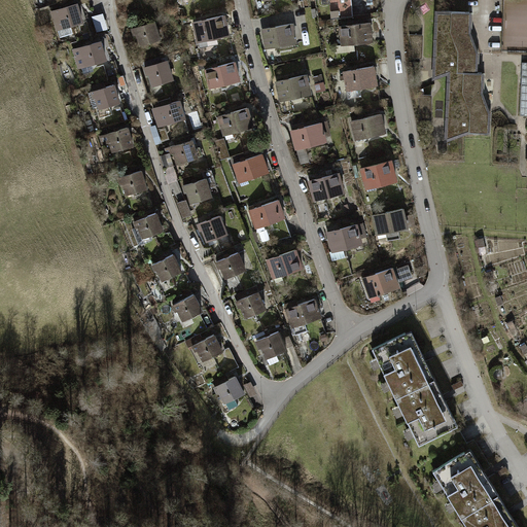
[(83,24),(78,5),(51,13),(54,22),(59,21),(62,31),(83,24)]
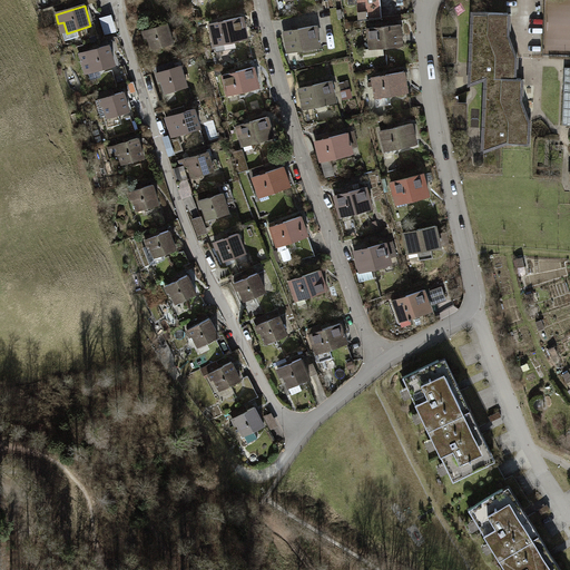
[(114,13),(102,17),(108,35),(119,30),(114,13)]
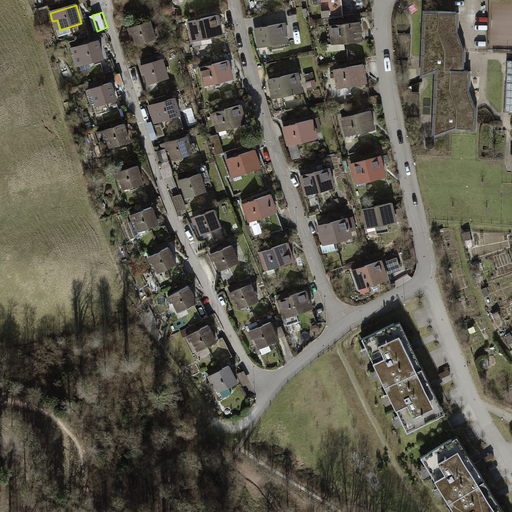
[(424,12),(424,74),(438,70),(464,71),(463,47),(455,32),(456,13),(424,12)]
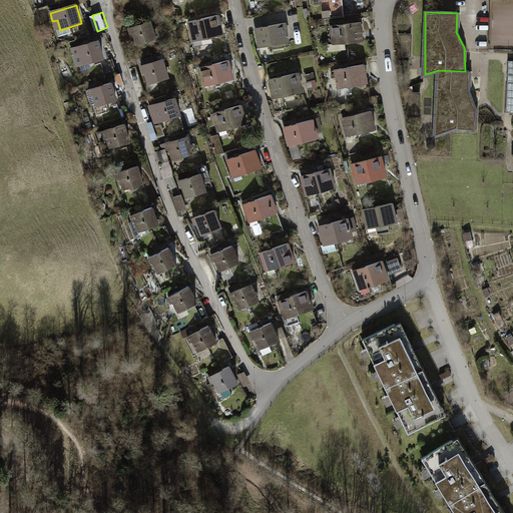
[(220,16),(188,22),(192,42),(224,36),(220,16)]
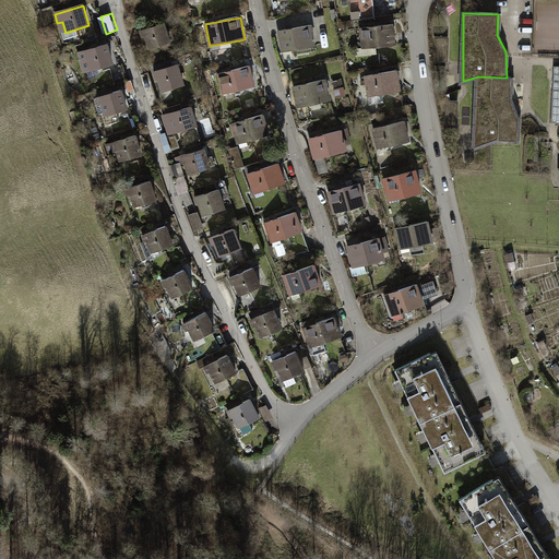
[(394,23),(361,26),(364,47),(396,44),(394,23)]
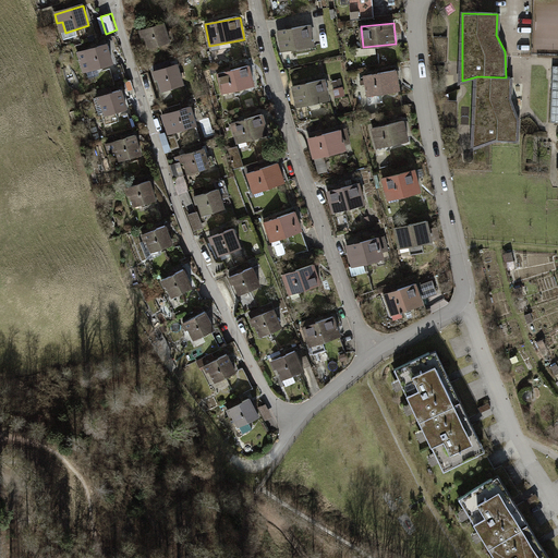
[(166,24),(138,32),(144,52),(171,45),(166,24)]
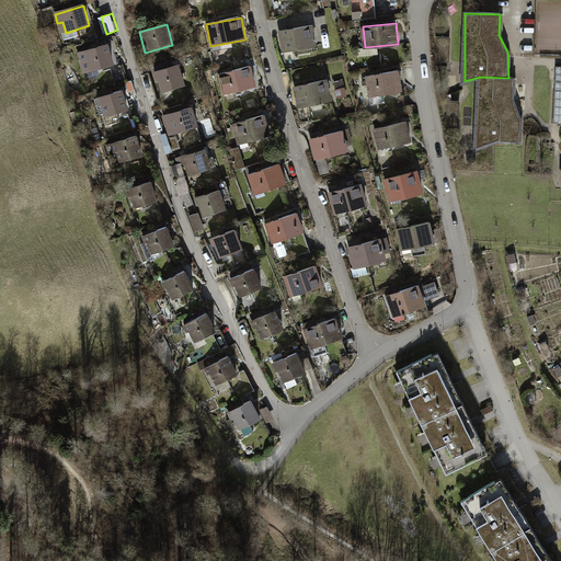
[(313,24),(278,31),(283,52),(318,45),(313,24)]
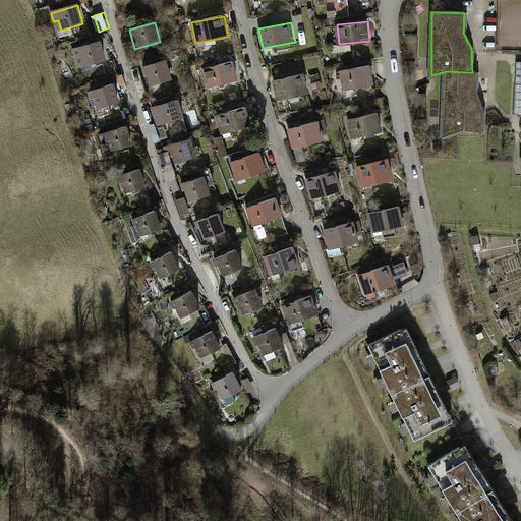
[(408,33),(408,56),(420,56),(420,34),(408,33)]
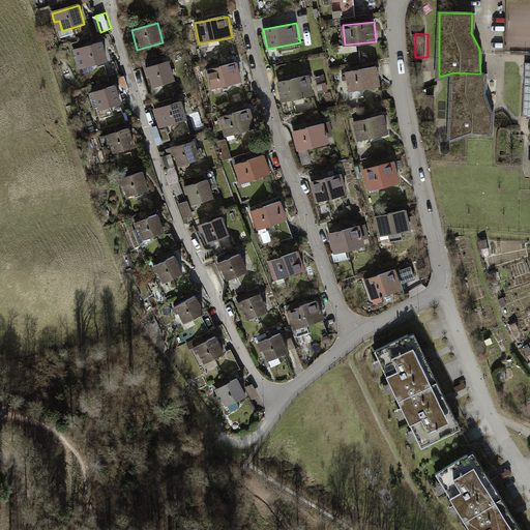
[(108,62),(102,43),(75,52),(82,77),(97,72),(95,66),(108,62)]
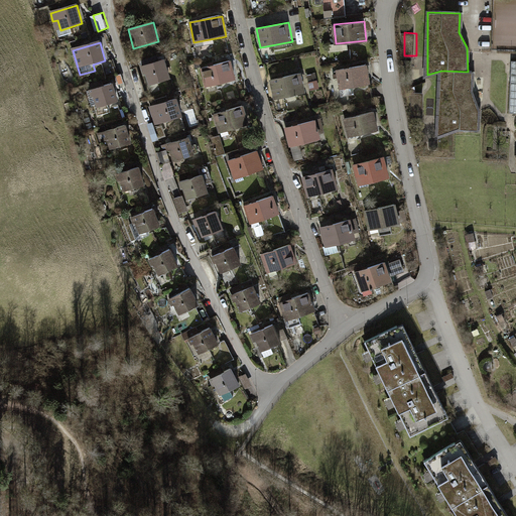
[(165,57),(141,65),(147,85),(171,79),(165,57)]
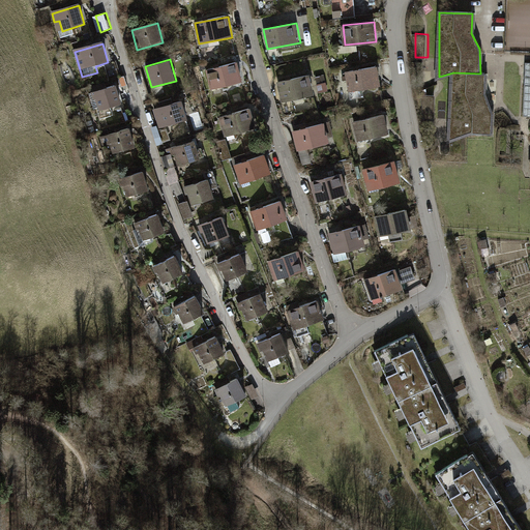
[(238,63),(206,71),(213,96),(224,93),(223,88),(243,83),(238,63)]
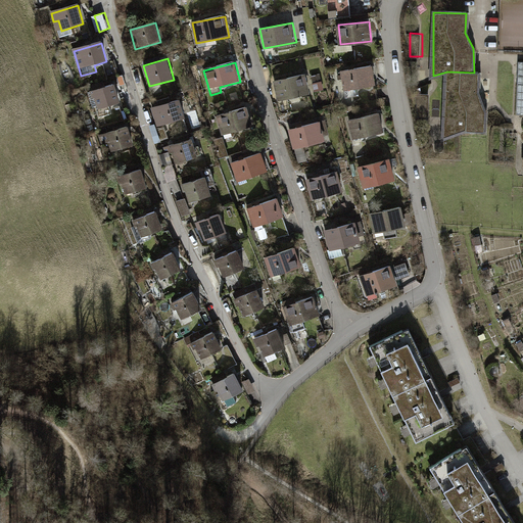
[(372,64),(341,70),(345,97),(355,95),(354,90),(376,86),(372,64)]
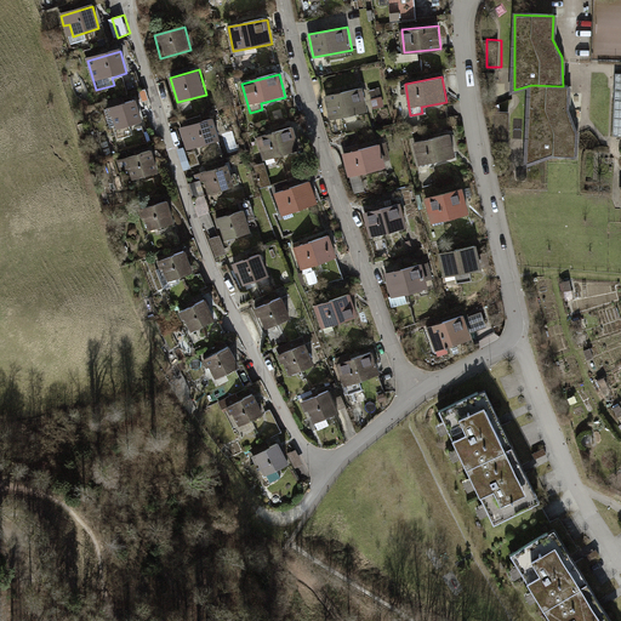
[(370,84),(324,92),(330,120),(385,109),(380,87),(371,90),(370,84)]
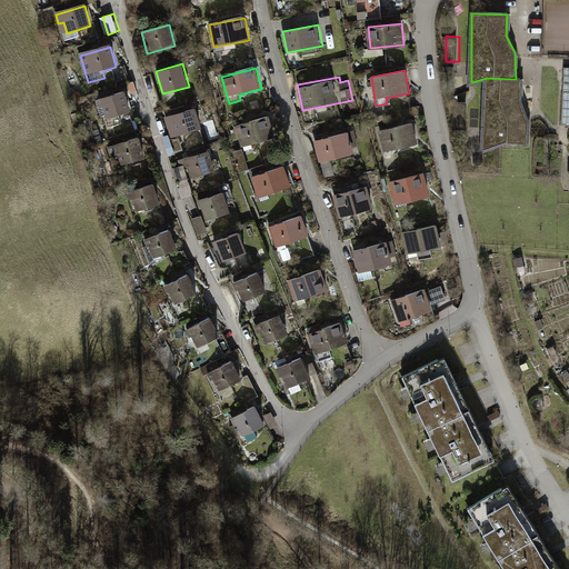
[(521,79),(516,79),(487,78),(486,149),(501,143),(529,145),(529,119),(520,101),(521,79)]
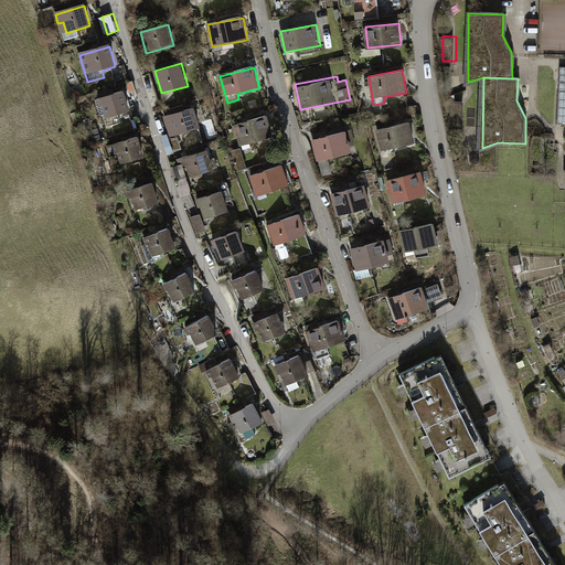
[(129,110),(124,92),(94,100),(97,108),(103,107),(106,118),(129,110)]
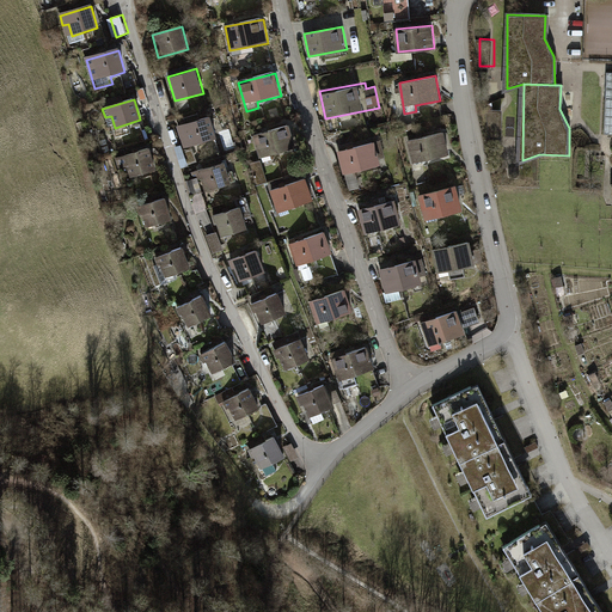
[(505,133),(505,109),(490,109),(490,133),(505,133)]
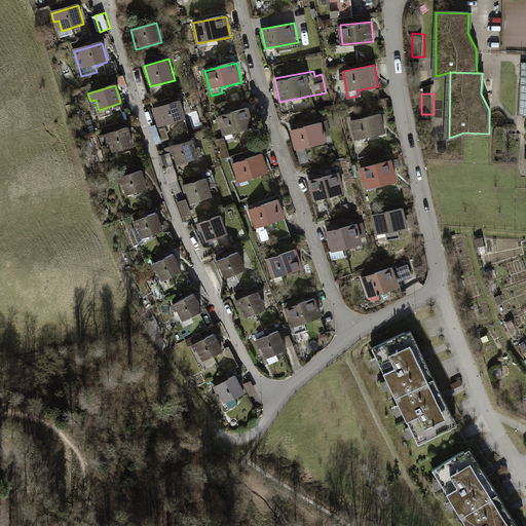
[(181,100),(155,108),(158,115),(161,114),(164,124),(187,117),(181,100)]
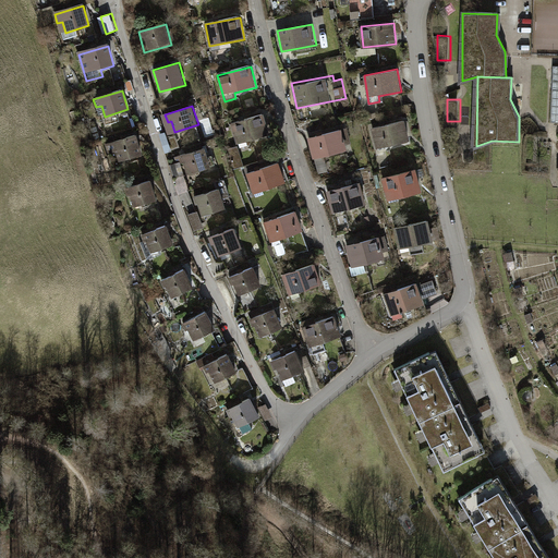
[(264,113),(230,123),(235,144),(270,134),(264,113)]
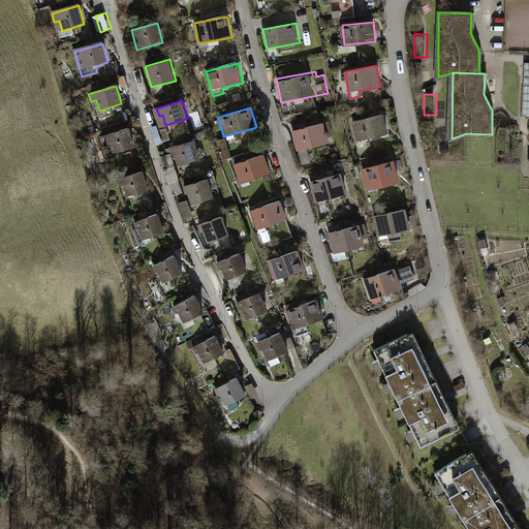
[(383,112),(352,118),(358,142),(389,134),(383,112)]
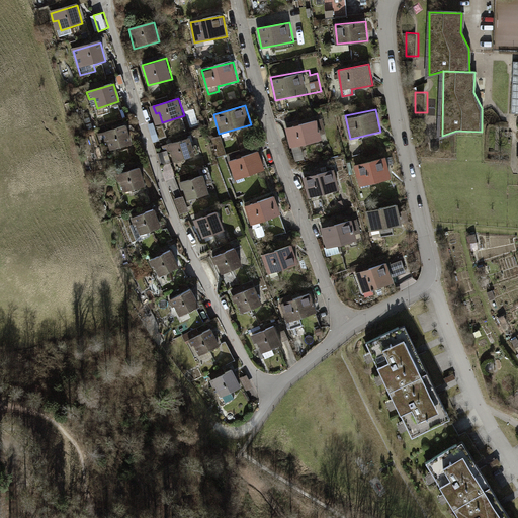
[(322,119),(286,128),(292,149),(323,141),(321,136),(326,134),(322,119)]
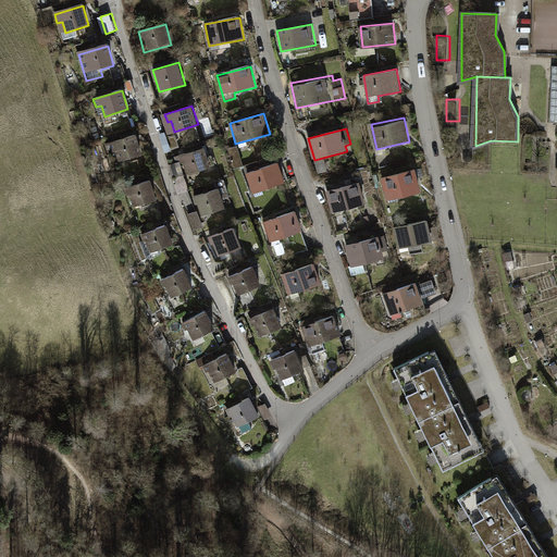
[(141,156),(136,135),(106,144),(108,153),(114,151),(118,162),(141,156)]
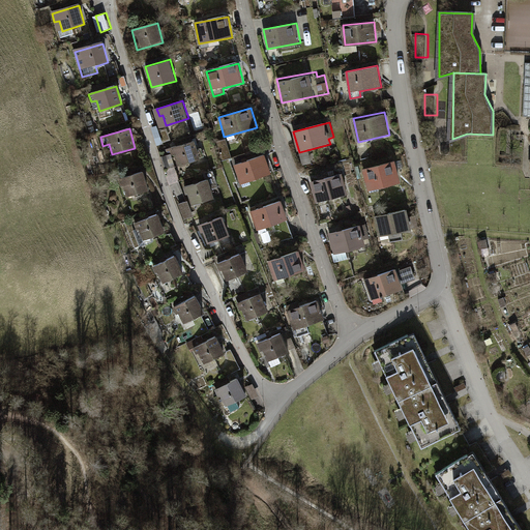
[(196,141),(167,149),(168,154),(173,152),(177,166),(201,159),(196,141)]
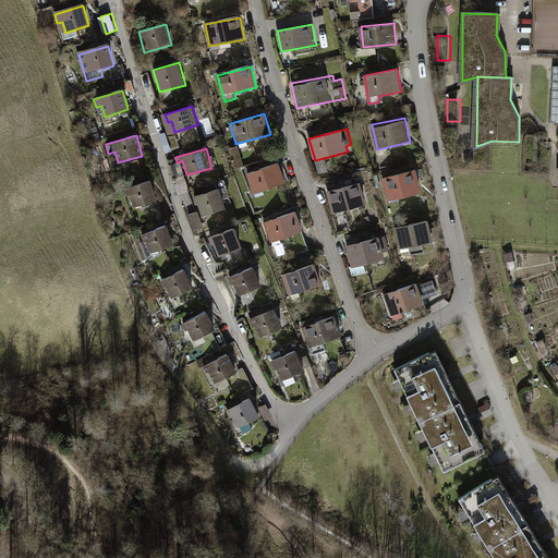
[(170,166),(174,179),(184,176),(180,162),(170,166)]
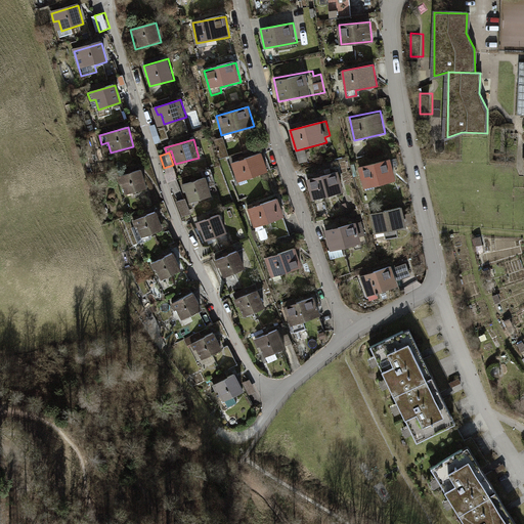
[(268,172),(262,153),(230,162),(236,182),(268,172)]
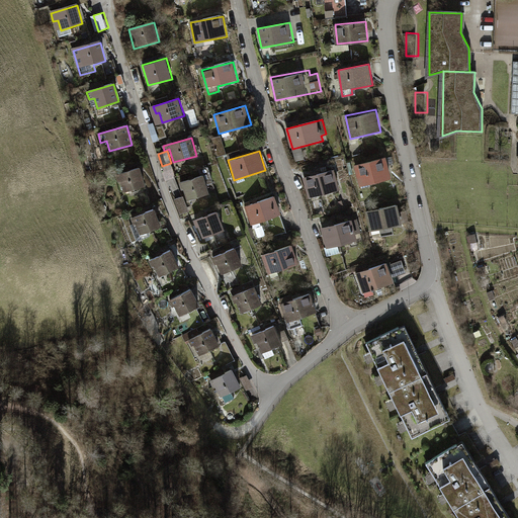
[(386,158),(355,166),(362,192),(373,189),(372,185),(392,180),(386,158)]
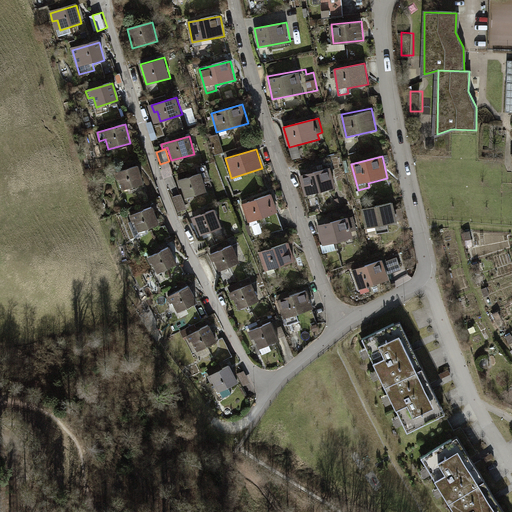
[(143,183),(138,165),(114,173),(116,179),(119,179),(122,189),(143,183)]
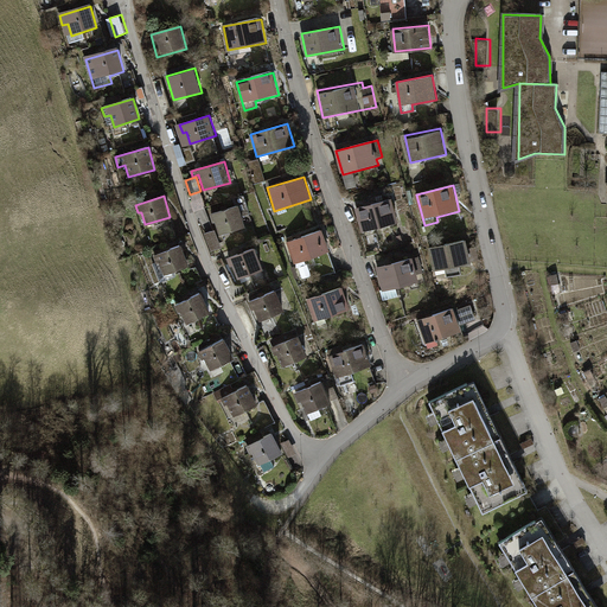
[(391,199),(356,209),(362,232),(397,223),(391,199)]
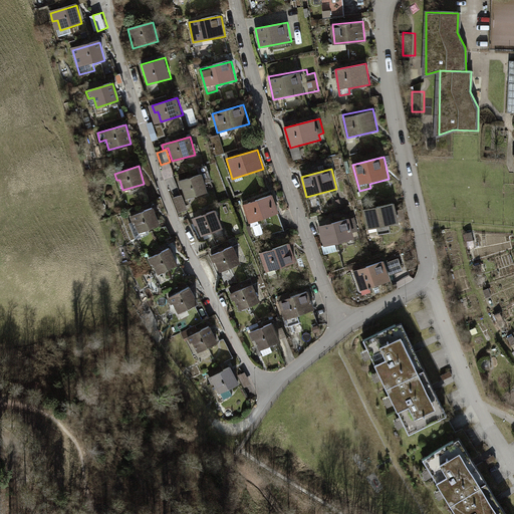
[(203,175),(177,181),(179,189),(182,189),(185,201),(208,195),(203,175)]
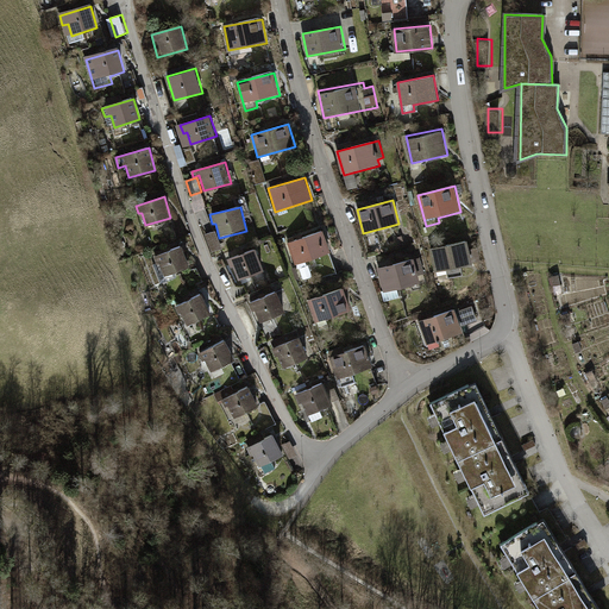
[(322,228),(287,240),(297,271),(308,268),(306,261),(331,252),(322,228)]
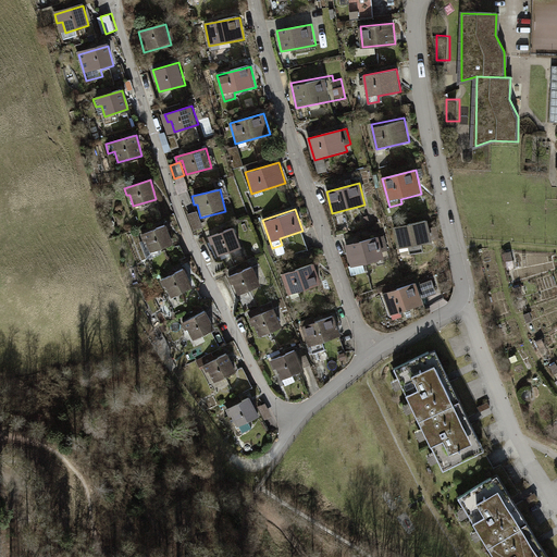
[(197,211),(188,214),(194,231),(202,227),(197,211)]
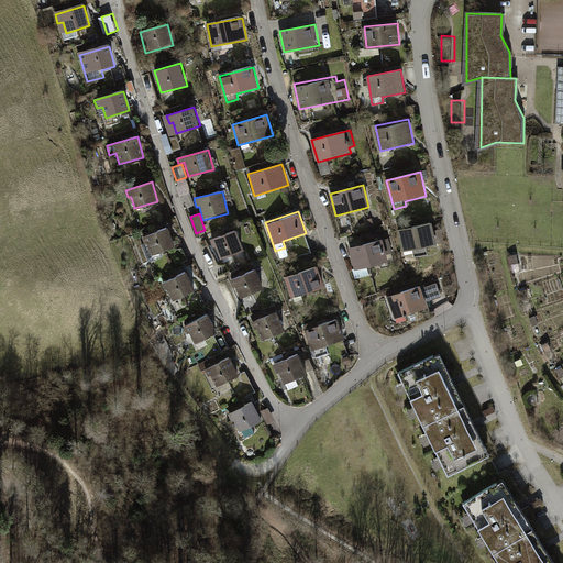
[(431,222),(399,230),(406,258),(415,256),(414,249),(445,241),(443,231),(433,233),(431,222)]
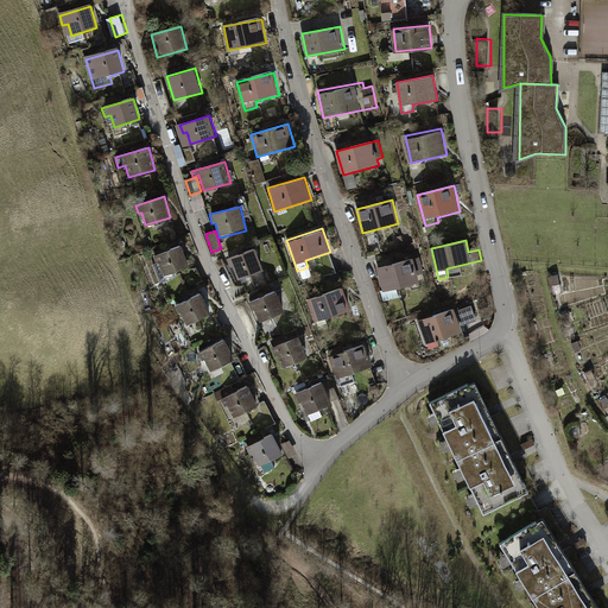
[(188,266),(181,246),(153,257),(156,264),(160,263),(165,274),(188,266)]
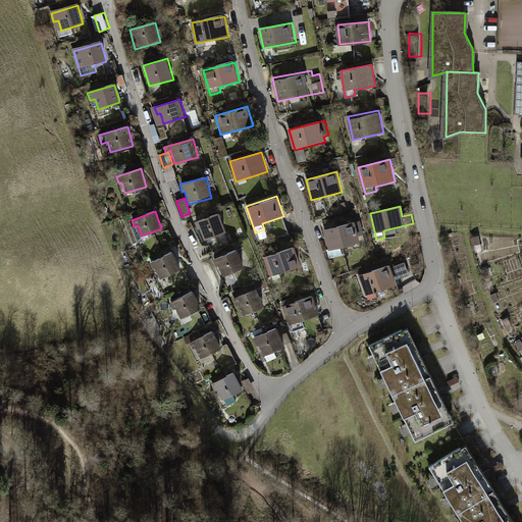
[(219,214),(195,223),(198,230),(201,229),(205,240),(225,232),(219,214)]
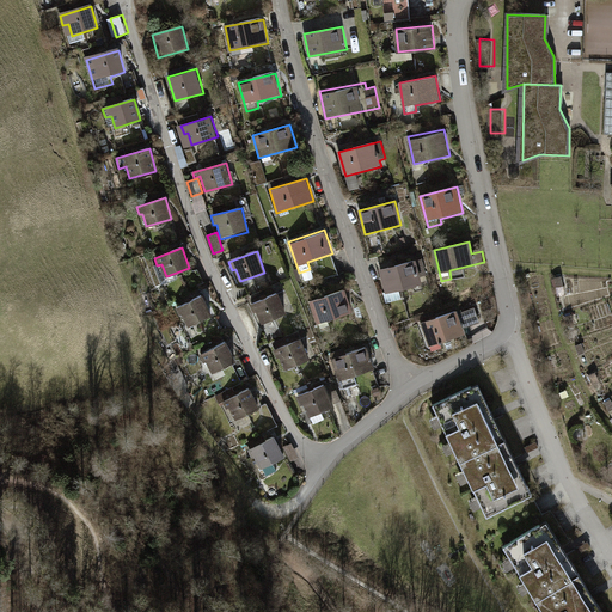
[(423,258),(380,270),(389,304),(402,300),(399,291),(421,285),(420,279),(428,276),(423,258)]
